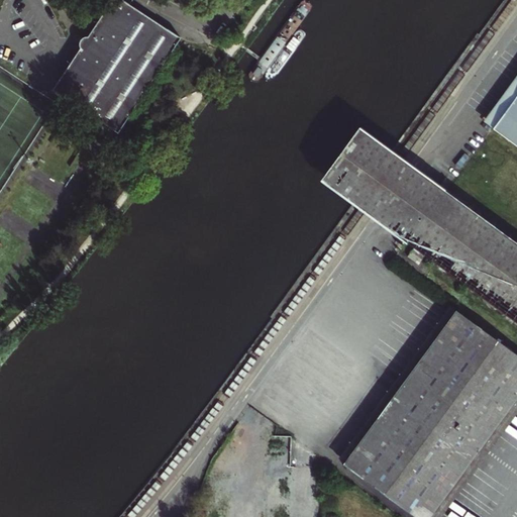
[(63,73),(52,88),(114,135),(181,42),(121,0),(114,0),(88,36),(85,36),(83,37),(82,39),(80,41),(80,44),(81,47),(80,47),(75,56),(69,65),(63,73)]
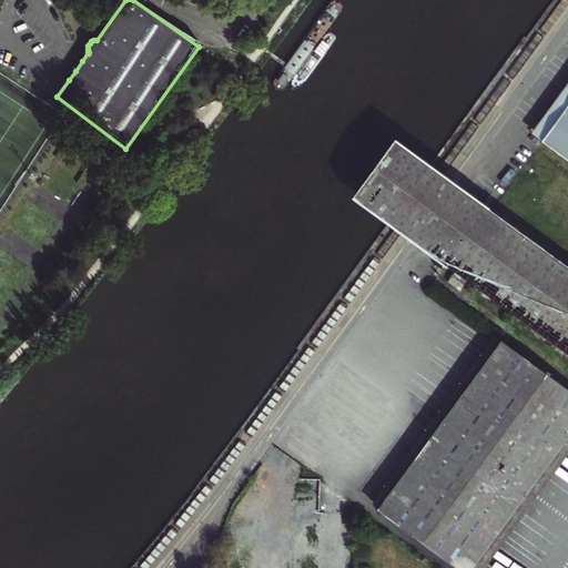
[(567,111),(543,144),(567,162),(567,111)]
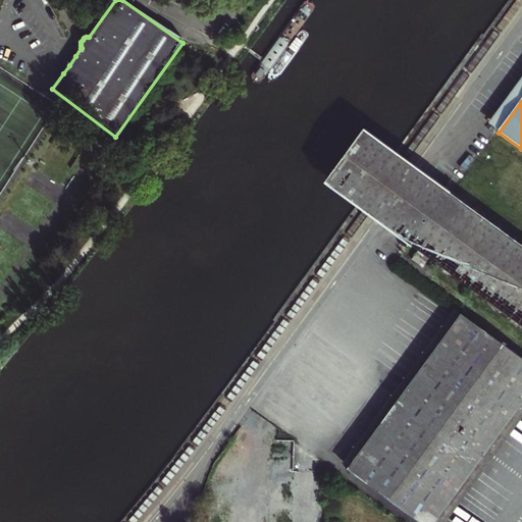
[(434,261),(521,324),(521,246),(418,170),(412,166),(404,161),(395,154),(362,129),(323,181),(357,205),(366,212),(374,217),(380,222),(424,254),(417,262),(428,270),(434,261)]
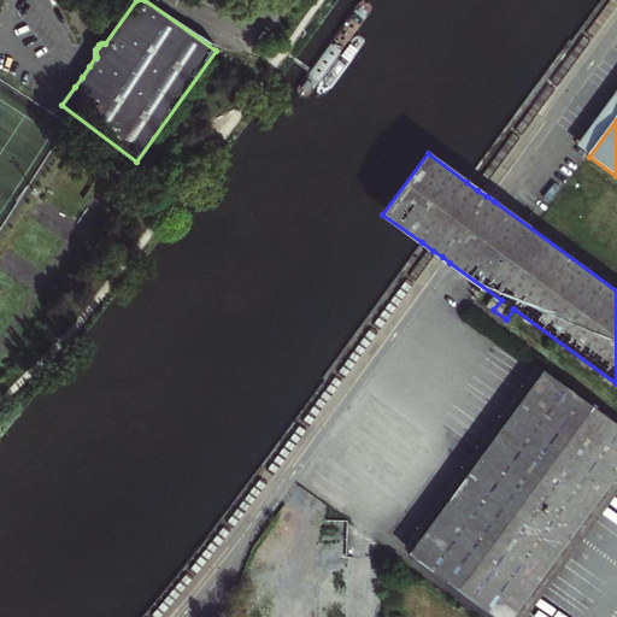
[(616,424),(546,374),(410,556),(497,616),(516,616),(616,477),(616,424)]
